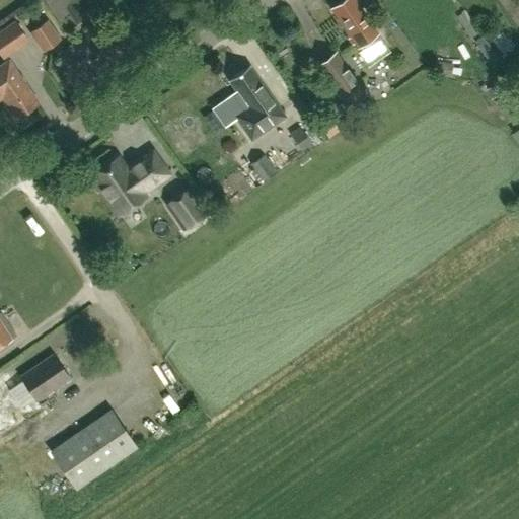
[(389,51),(353,0),(345,0),(334,8),(357,42),(367,34),(371,41),(358,51),(369,66),(389,51)]
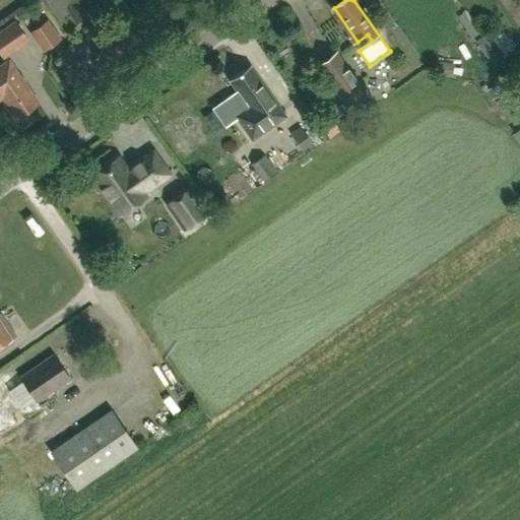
[(0,54),(2,58),(28,41),(16,20),(0,31),(0,54)]
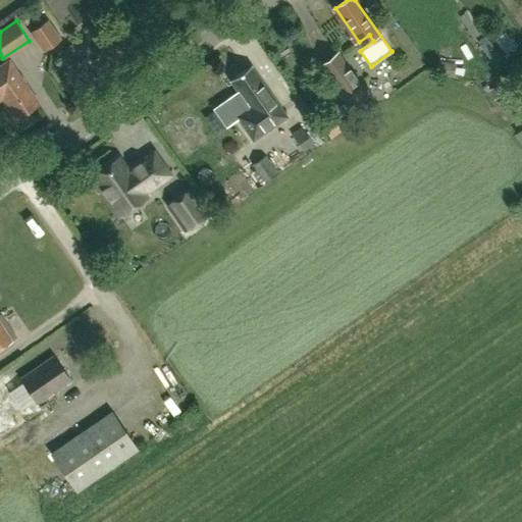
[(47,20),(29,33),(42,52),(60,40),(47,20)]
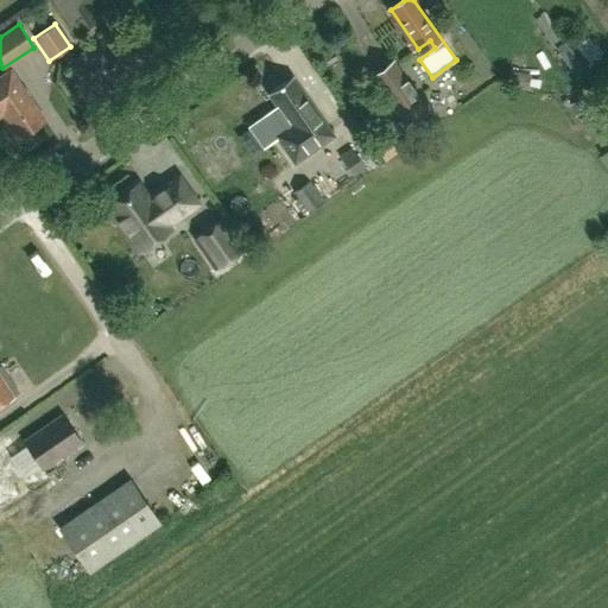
[(607,49),(597,39),(589,48),(605,63),(607,58),(607,49)]
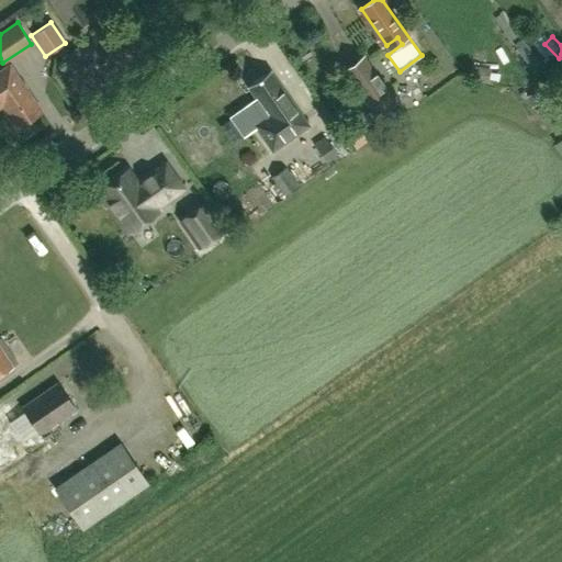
[(373,117),(396,103),(363,55),(341,70),(373,117)]
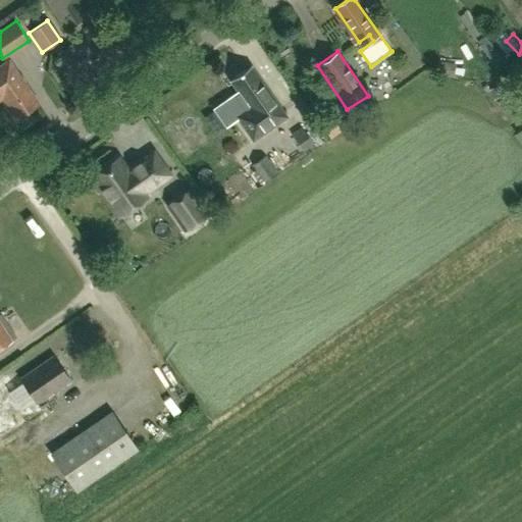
[(38,103),(9,60),(0,65),(0,98),(1,98),(15,118),(38,103)]
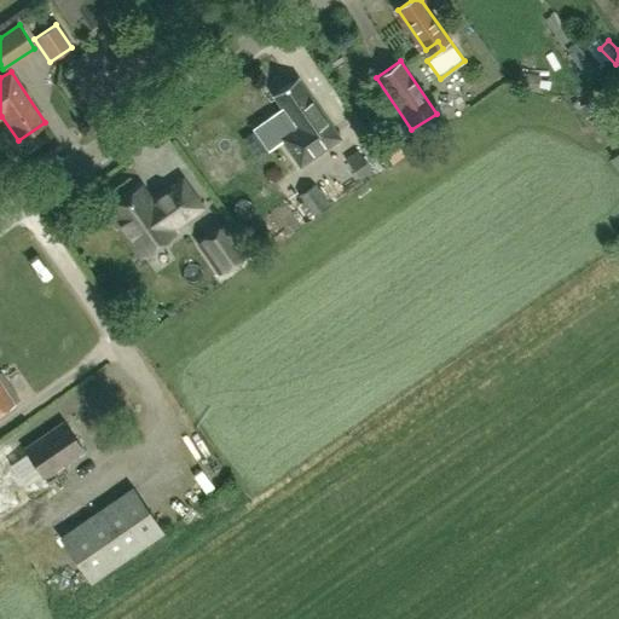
[(304,165),(339,139),(295,79),(275,94),(284,108),(278,113),(291,132),(284,138),(304,165)]
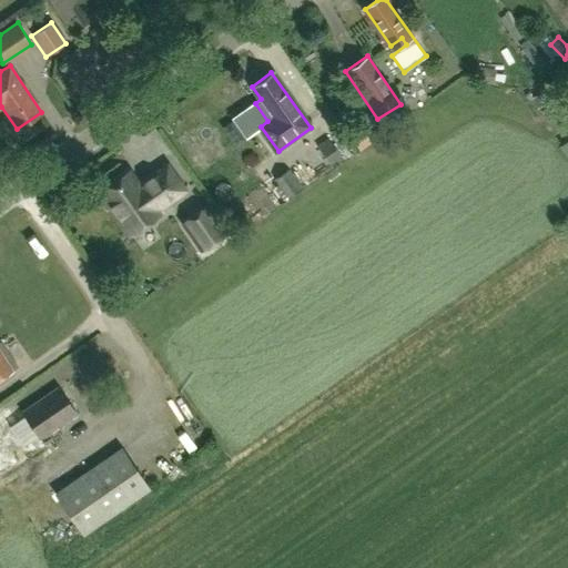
[(297,160),(307,173),(331,155),(321,142),(297,160)]
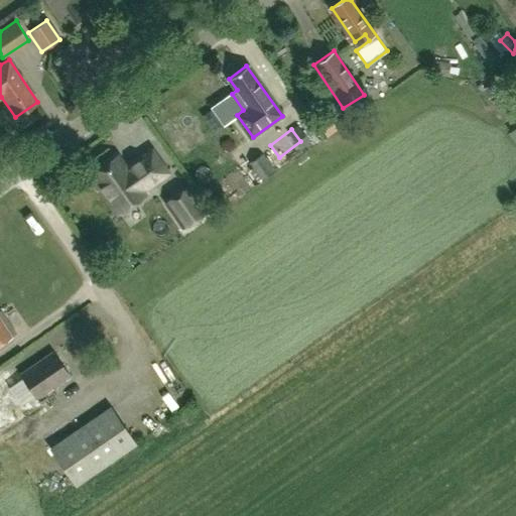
[(169,173),(153,150),(132,164),(134,166),(128,170),(119,158),(90,178),(99,190),(101,188),(119,214),(145,196),(142,191),(151,184),(152,185),(169,173)]
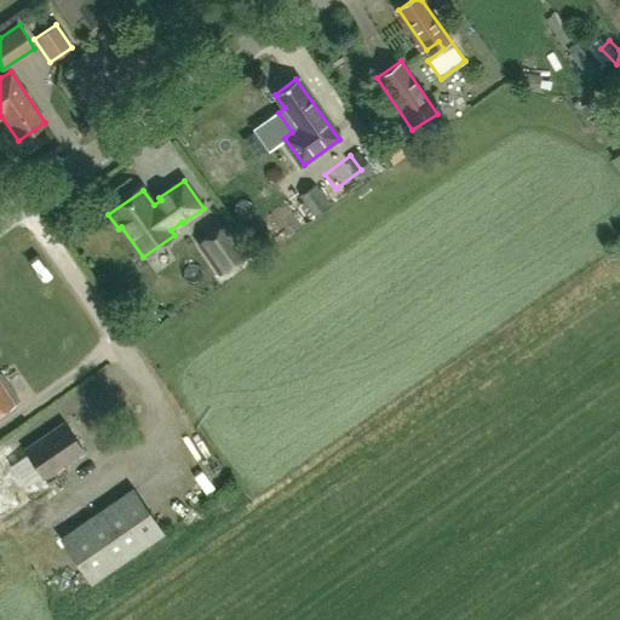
[(314,217),(328,206),(315,184),(299,196),(314,217)]
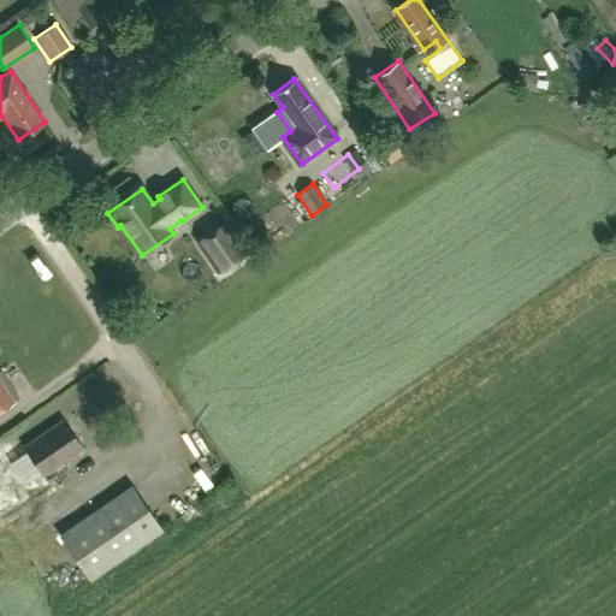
[(223,270),(246,254),(226,226),(203,242),(223,270)]
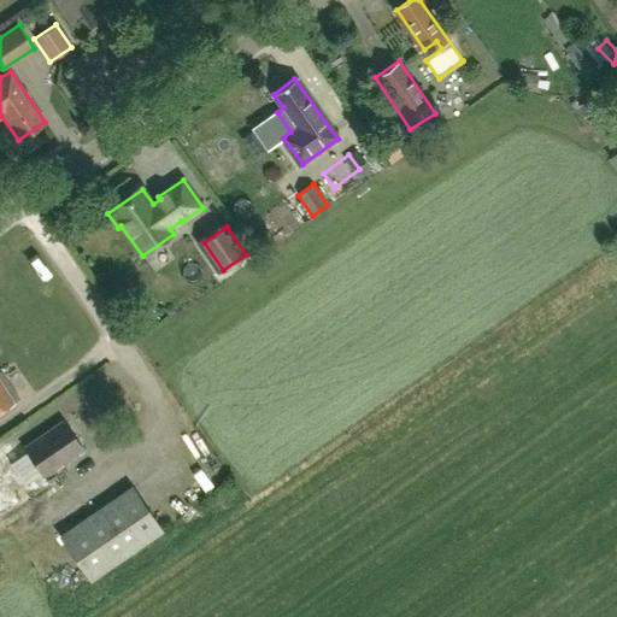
[(0,410),(15,401),(0,378),(0,410)]
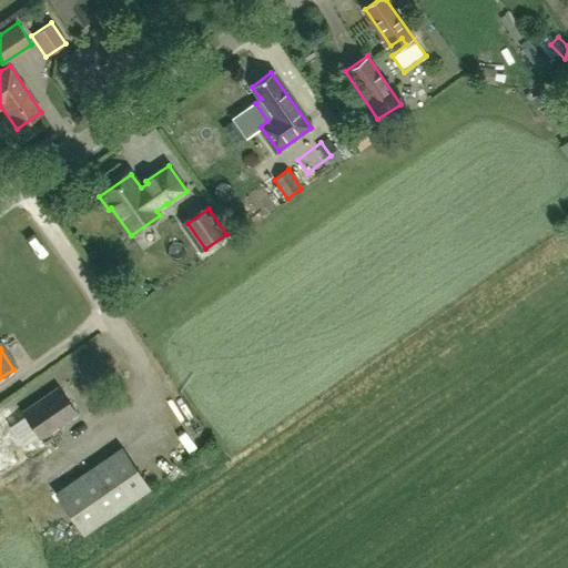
[(39,440),(74,415),(56,388),(20,414),(39,440)]
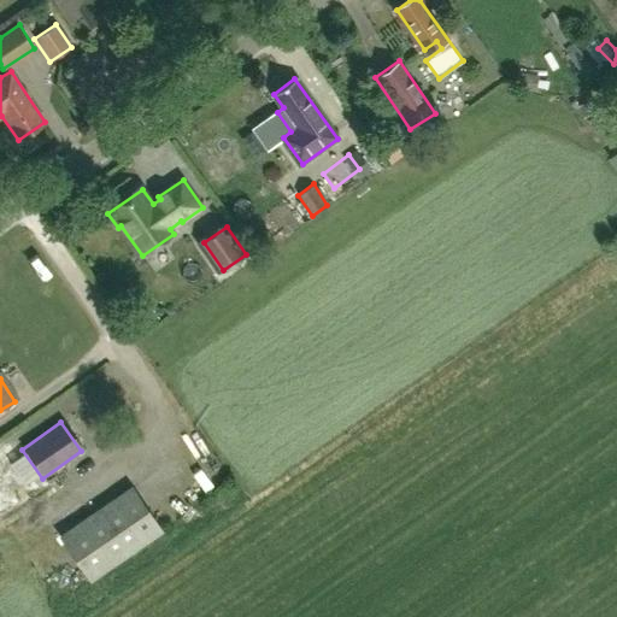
[(88,581),(159,532),(130,488),(58,538),(88,581)]
